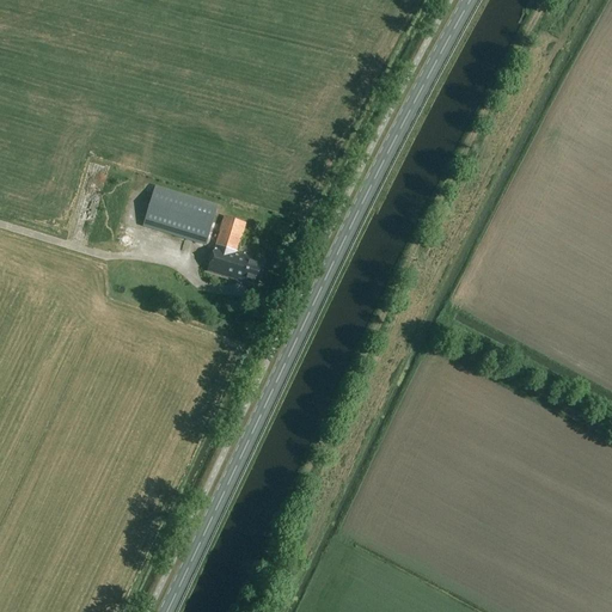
[(73,163),(91,165),(93,153),(81,151),(80,154),(74,153),(73,163)]
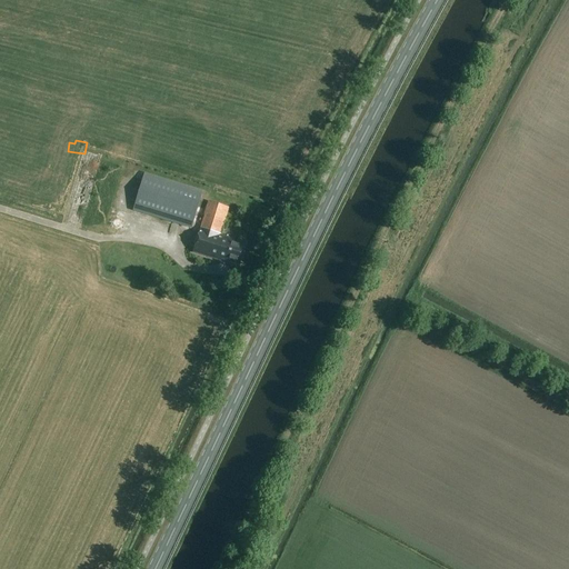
[(98,151),(91,167),(98,170),(105,155),(98,151)]
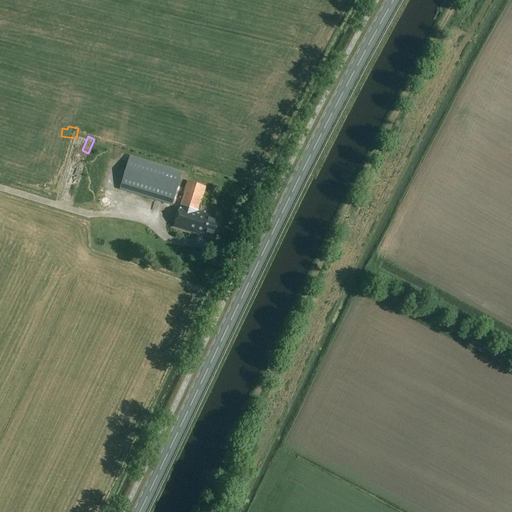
[(173,206),(183,172),(130,156),(120,190),(173,206)]
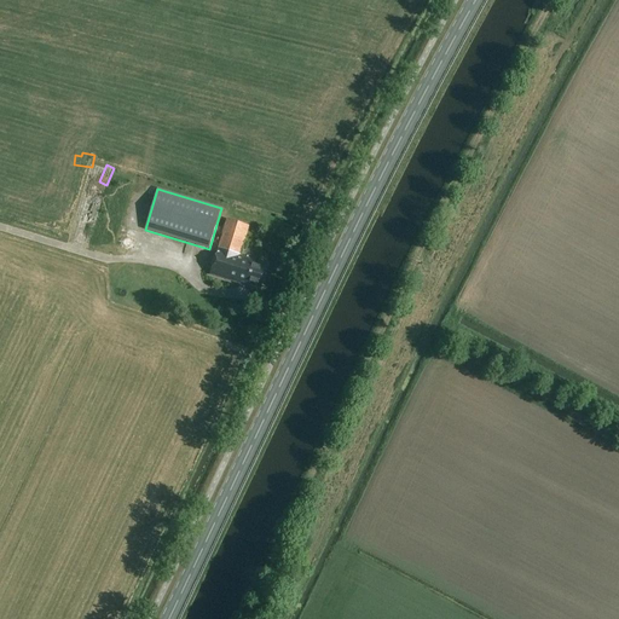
[(210,275),(218,277),(239,284),(241,279),(261,285),(267,267),(253,264),(254,261),(239,258),(248,226),(227,220),(218,250),(219,250),(215,260),(214,260),(210,275)]
